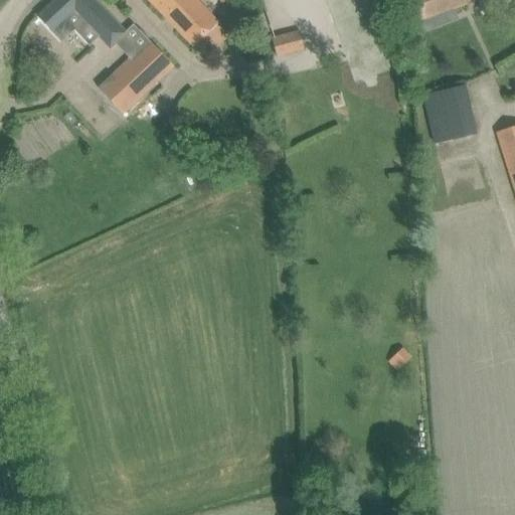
[(54,0),(37,16),(51,31),(60,41),(72,29),(63,20),(73,10),(82,20),(110,49),(126,33),(99,5),(101,3),(97,0),(54,0)]
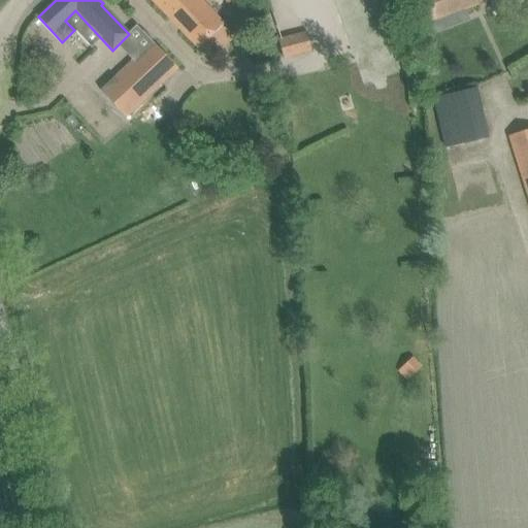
[(152,0),(211,61),(235,37),(199,0),(152,0)]
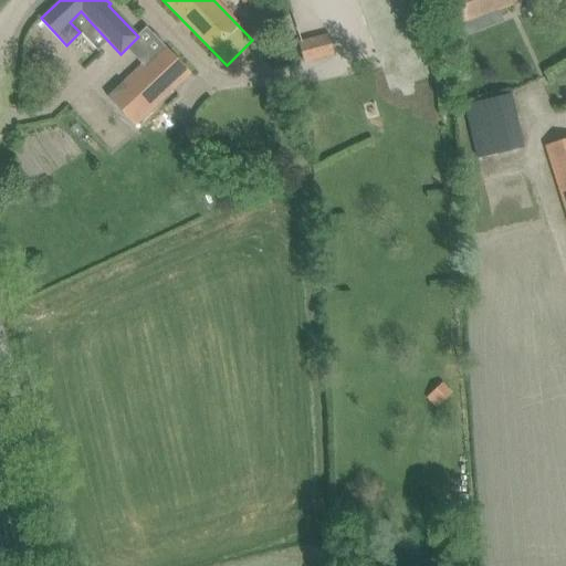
[(511,0),(444,0),(454,27),(513,4),(511,0)]
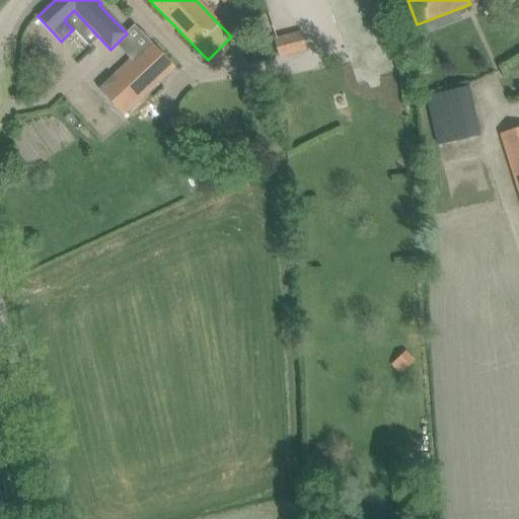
[(275,36),(278,55),(305,49),(301,30),(275,36)]
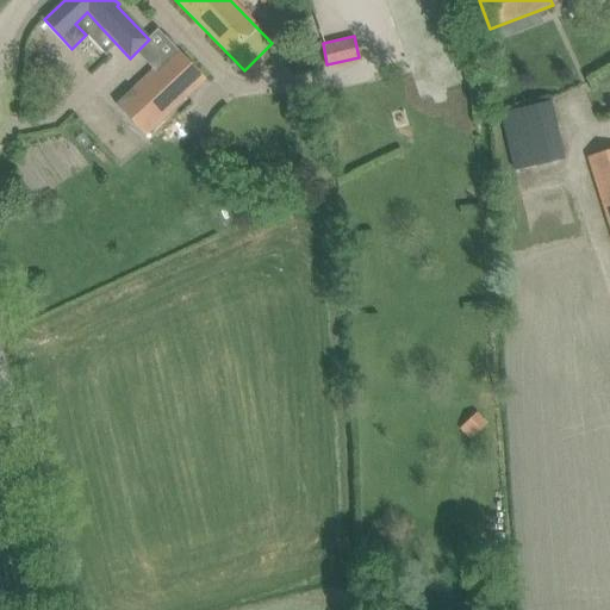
[(151,129),(205,79),(176,48),(123,98),(151,129)]
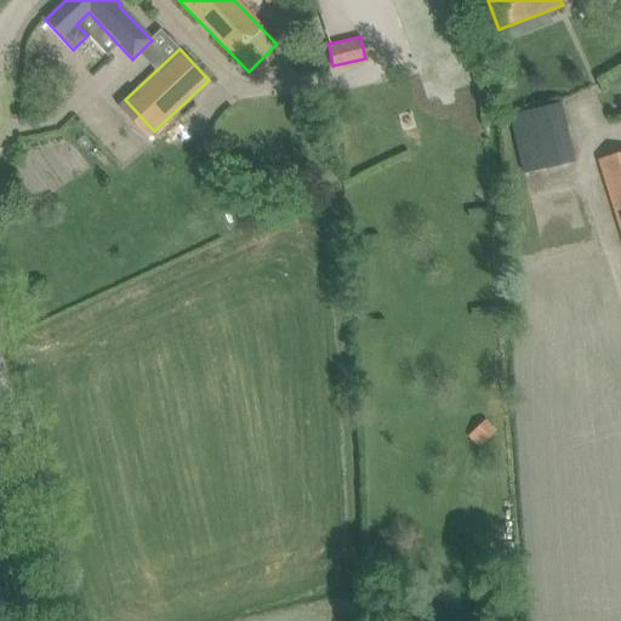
[(540,107),(511,113),(524,172),(575,160),(562,102),(540,107)]
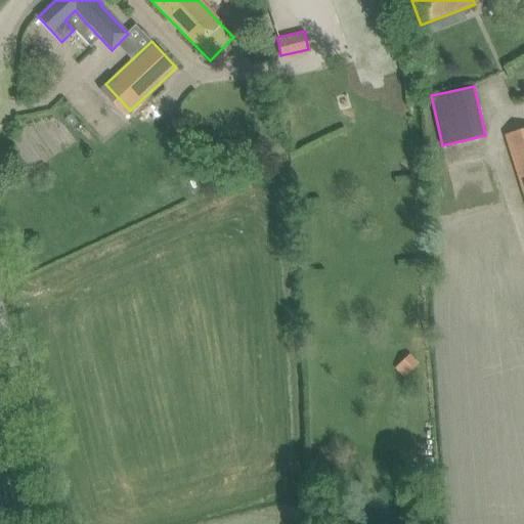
[(523,127),(506,134),(523,193),(523,127)]
